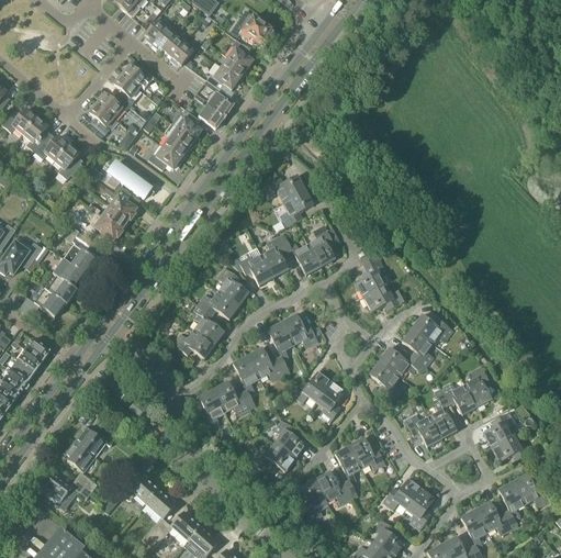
[(139,6),(133,0),(114,0),(132,15),(139,6)]
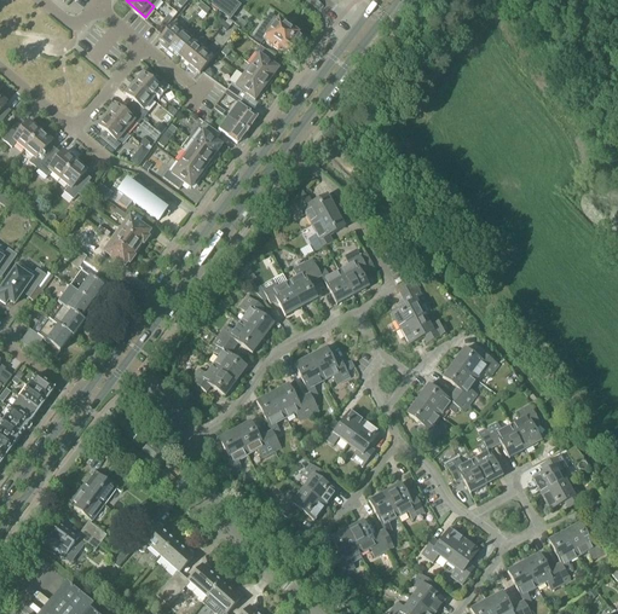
[(213,0),(212,1),(219,6),(231,16),(243,1),(242,0),(213,0)]
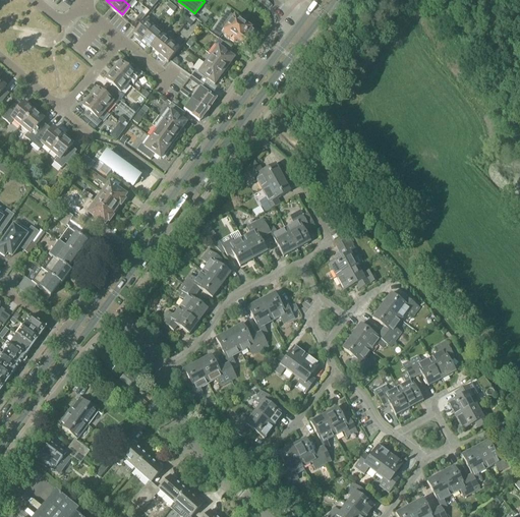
[(137,26),(134,31),(138,34),(136,36),(140,40),(142,38),(157,20),(161,16),(153,9),(149,13),(137,26)]
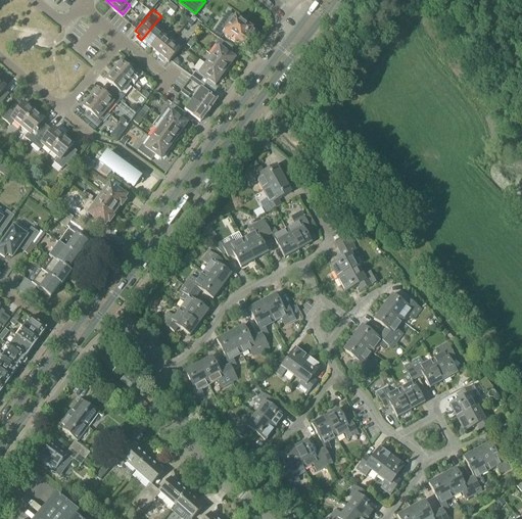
[(202,12),(200,16),(206,20),(209,17),(202,12)]
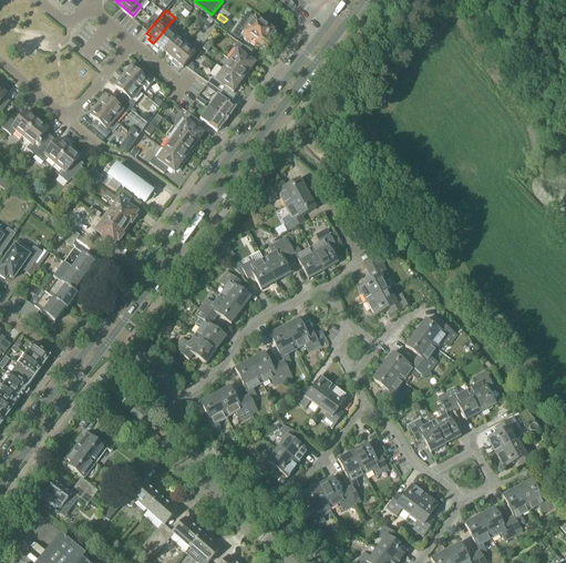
[(239,23),(233,31),(240,37),(242,34),(256,44),(257,41),(267,48),(278,31),(256,14),(246,29),(239,23)]
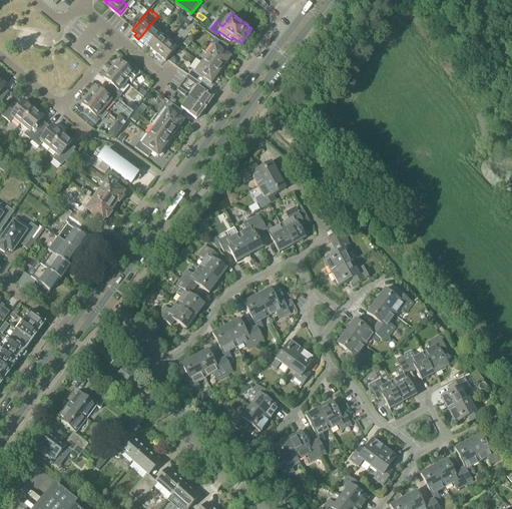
[(140,37),(138,39),(143,43),(145,41),(149,44),(163,27),(154,20),(140,37)]
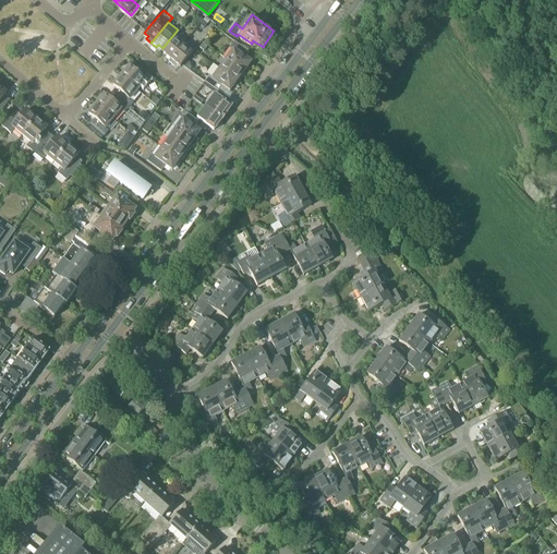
[(178,29),(162,48),(171,56),(186,37),(178,29)]
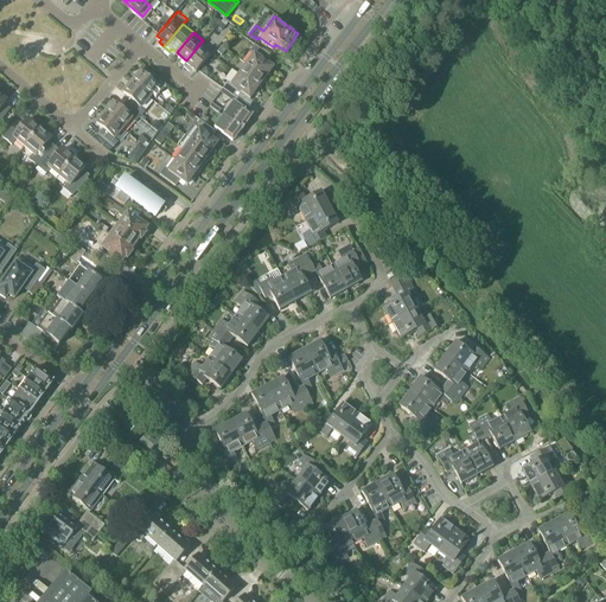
[(186,61),(184,63),(190,68),(192,65),(196,69),(212,50),(203,40),(186,61)]
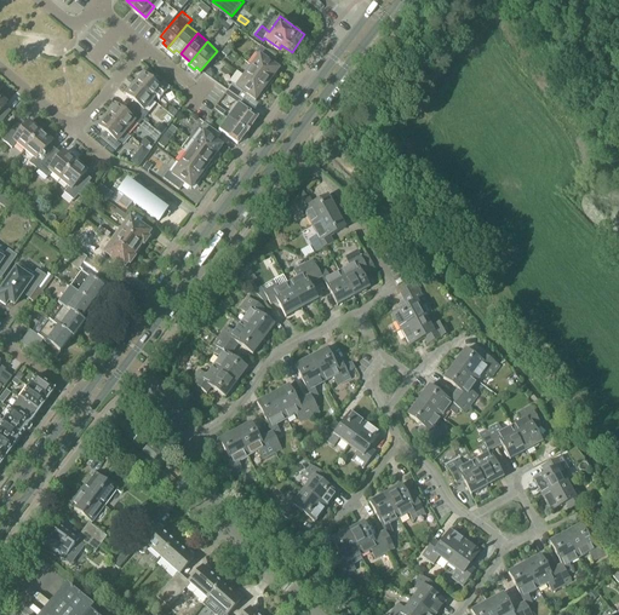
[(259,52),(252,62),(274,78),(278,73),(275,72),(280,65),(273,61),(278,53),(262,42),(256,49),(259,52)]
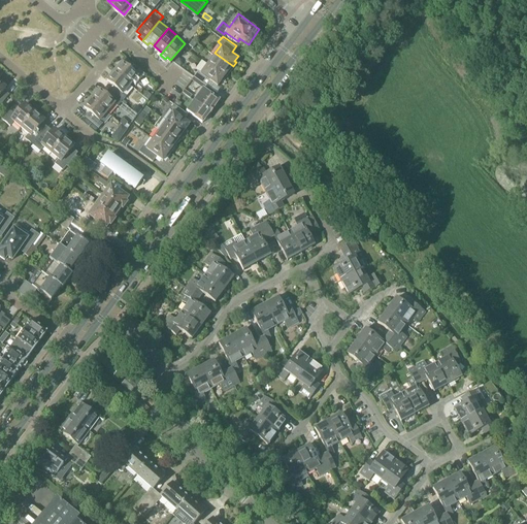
[(233,66),(215,53),(208,62),(226,75),(233,66)]
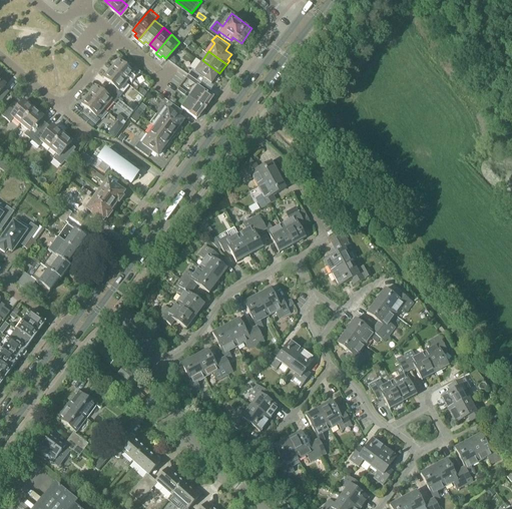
[(109,65),(126,80),(133,71),(136,74),(140,69),(130,60),(126,65),(118,58),(114,63),(113,61),(109,65)]
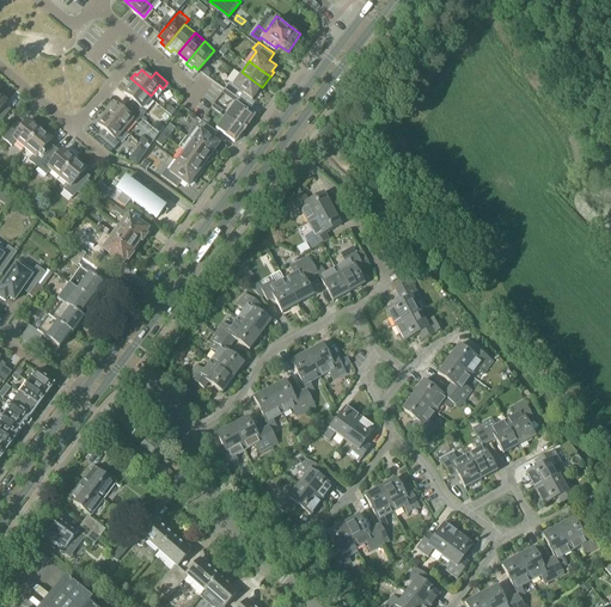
[(262,87),(242,72),(234,81),(230,79),(225,86),(242,97),(246,91),(252,96),(257,91),(258,92),(262,87)]
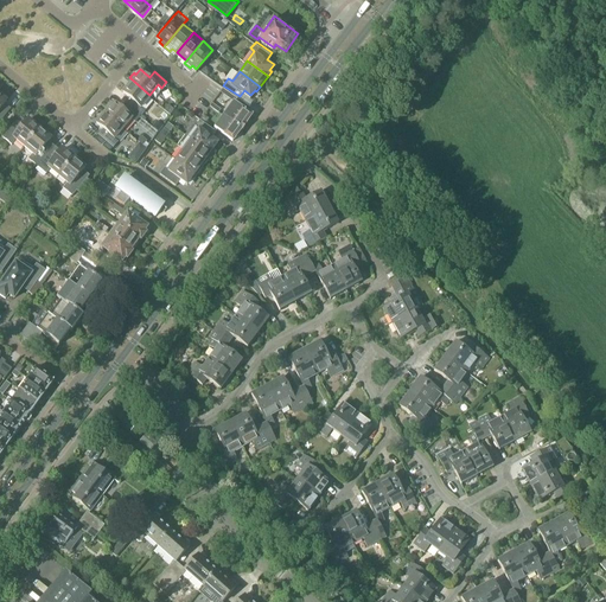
[(150,95),(129,77),(126,82),(128,83),(123,89),(129,94),(125,100),(140,113),(146,107),(142,103),(150,95)]
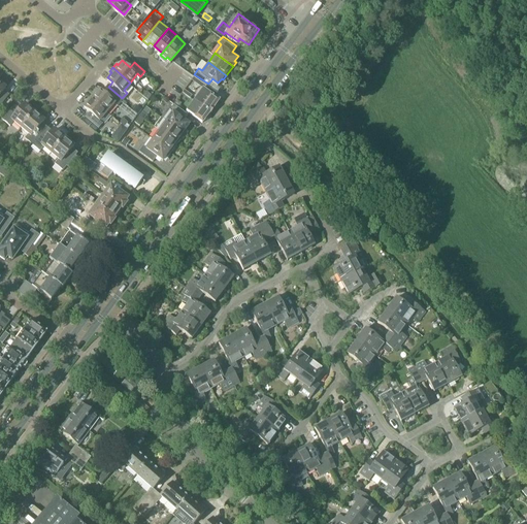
[(183,89),(191,95),(193,92),(185,86),(183,89)]
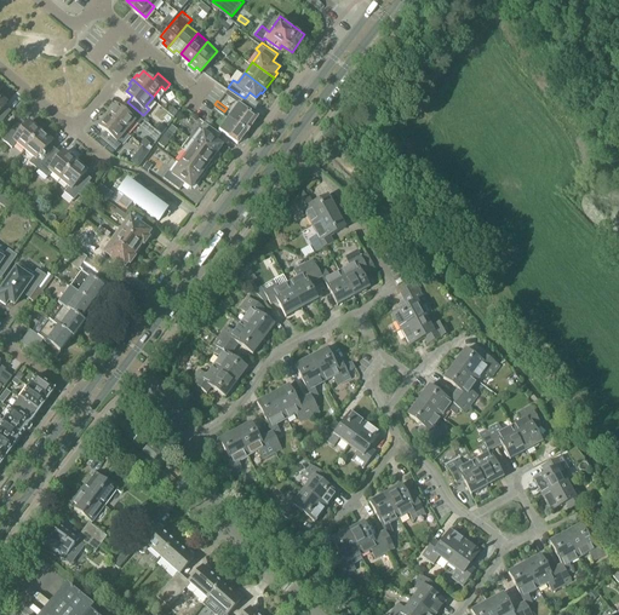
[(229,114),(248,127),(258,114),(239,101),(229,114)]
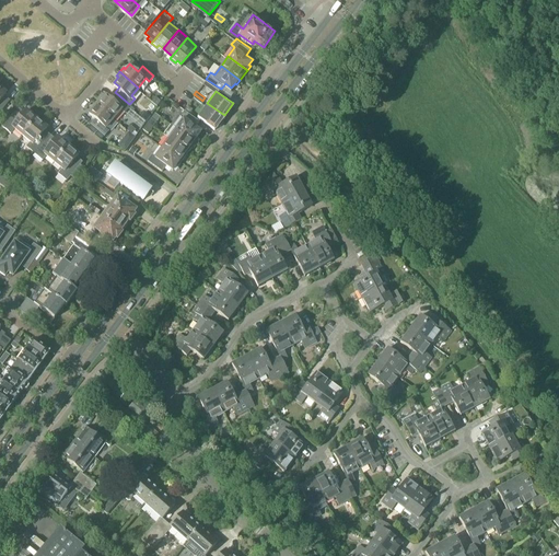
[(100,95),(95,100),(114,116),(121,106),(125,109),(129,104),(115,92),(112,97),(105,92),(101,97),(100,95)]
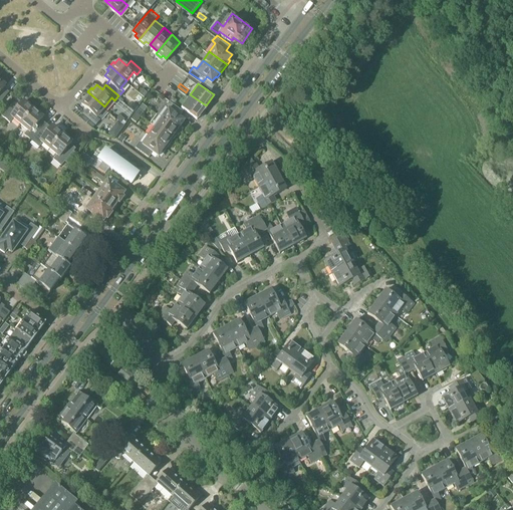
[(140,90),(145,94),(148,89),(143,85),(140,90)]
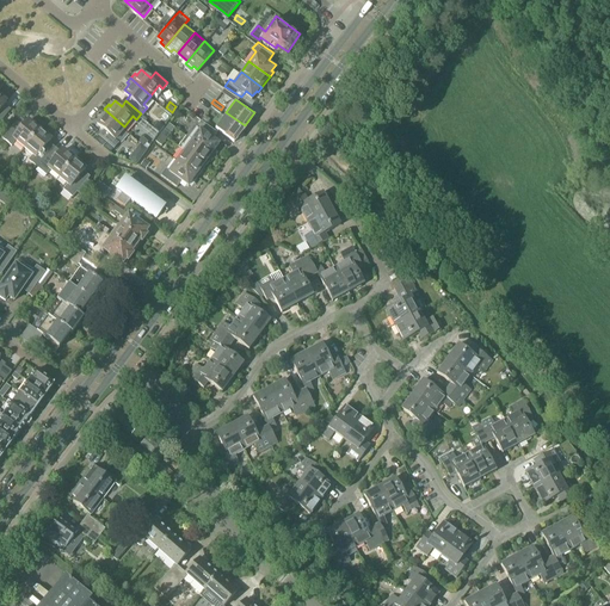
[(124,127),(104,109),(100,113),(103,115),(98,121),(104,127),(99,131),(115,146),(119,138),(116,136),(124,127)]
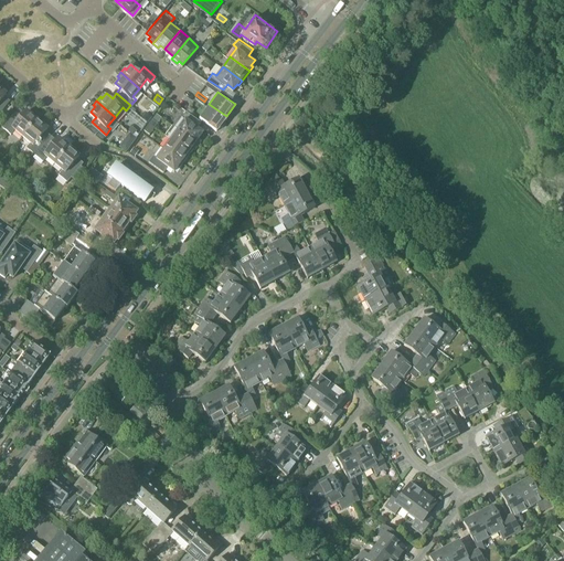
[(226,116),(209,104),(200,116),(217,128),(220,125),(223,125),(225,122),(224,119),(226,116)]
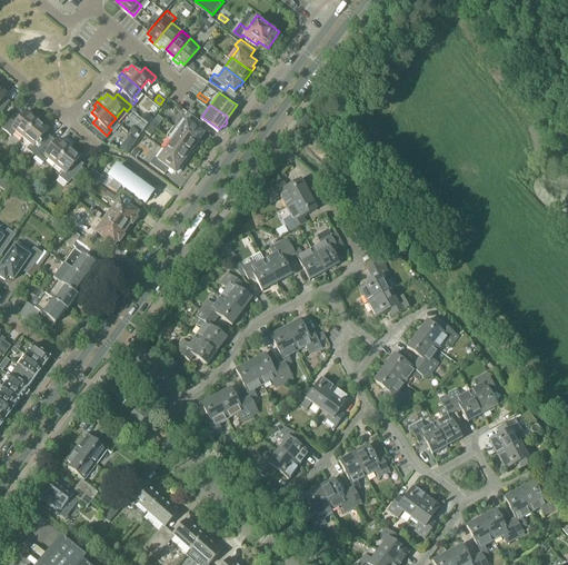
[(23,135),(39,116),(33,111),(32,112),(27,109),(23,114),(17,109),(3,126),(11,132),(16,128),(23,135)]
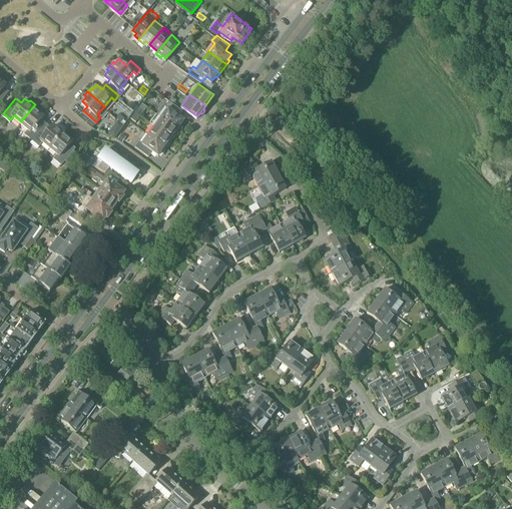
[(157,111),(179,127),(182,123),(180,122),(184,117),(178,113),(182,108),(169,98),(165,104),(163,103),(157,111)]
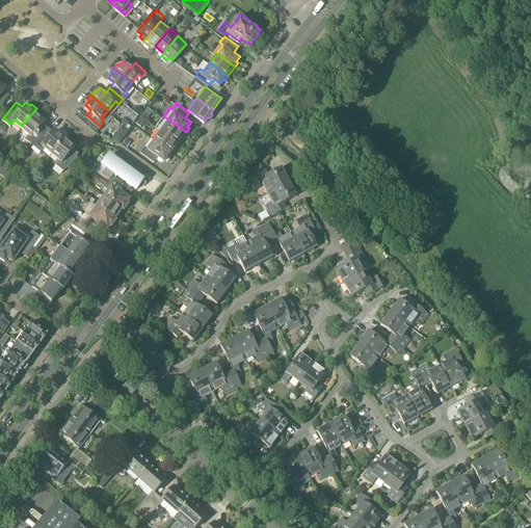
[(137,103),(134,108),(140,112),(143,107),(137,103)]
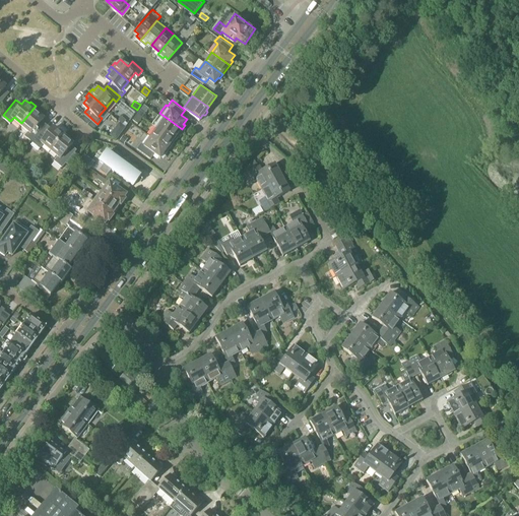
[(36,106),(21,123),(28,129),(25,133),(33,139),(46,124),(41,120),(44,116),(40,112),(41,111),(36,106)]
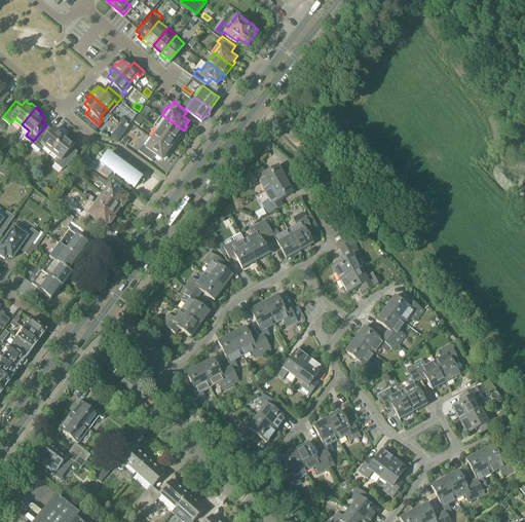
[(144,115),(140,112),(135,118),(139,121),(144,115)]
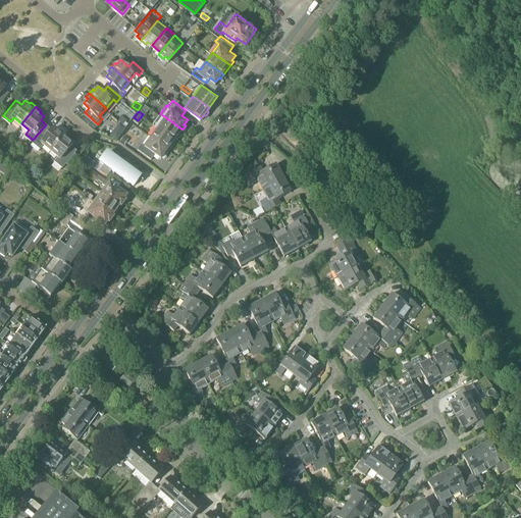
[(183,130),(160,113),(153,122),(158,125),(176,139),(183,130)]
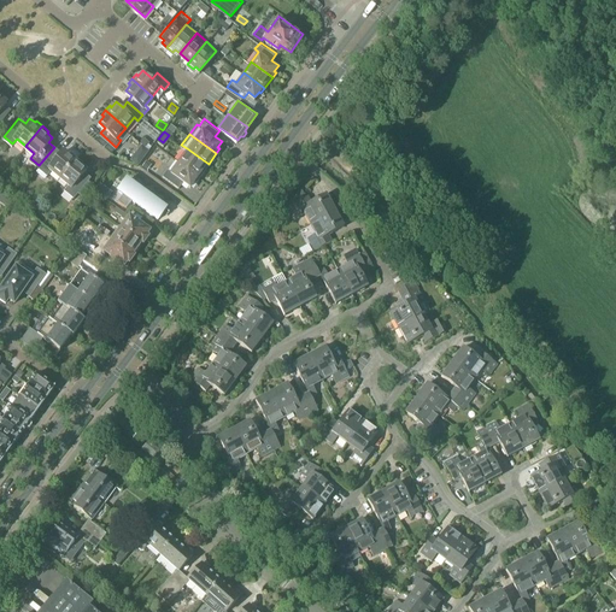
[(60,153),(54,147),(39,165),(47,174),(52,168),(60,175),(77,156),(71,149),(70,152),(65,147),(60,153)]
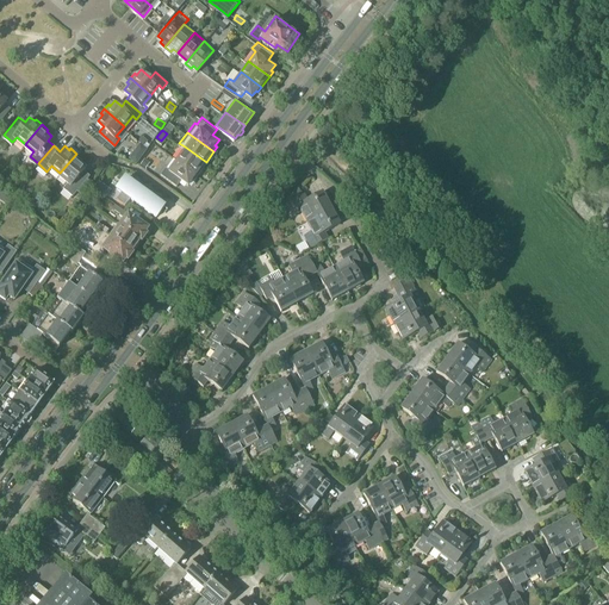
[(206,162),(185,147),(178,157),(198,173),(206,162)]
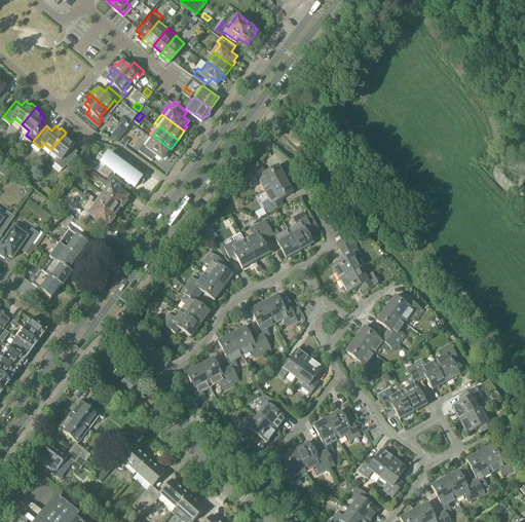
[(71,137),(66,133),(51,149),(59,155),(55,160),(63,166),(67,162),(72,166),(80,156),(76,152),(76,151),(71,147),(74,142),(70,139),(71,137)]
